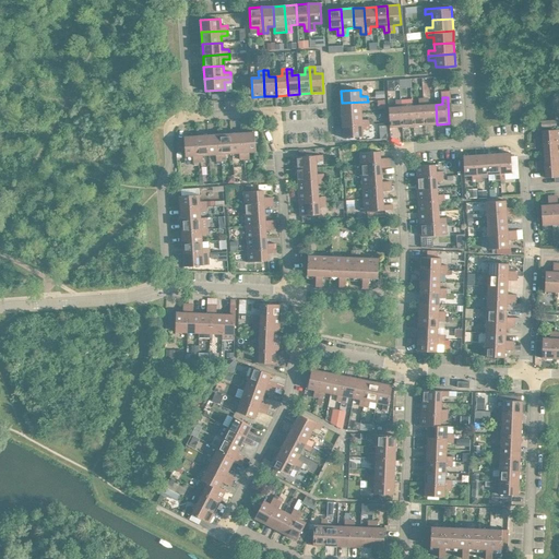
[(419,106),(413,106),(414,126),(426,125),(424,98),(419,99),(419,106)]
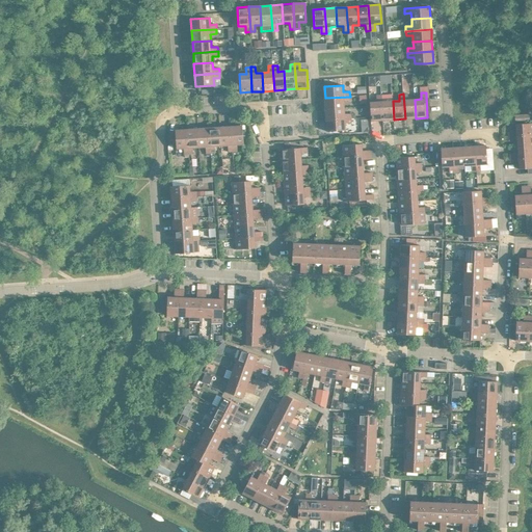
[(408,94),(403,94),(405,118),(416,118),(415,100),(408,100),(408,94)]
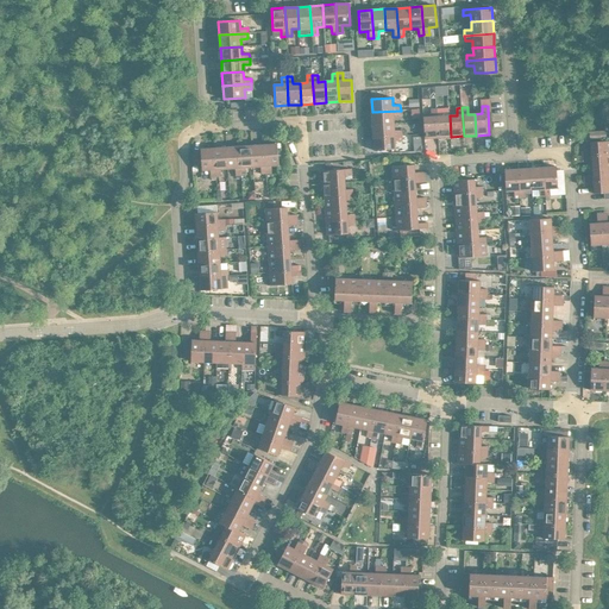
[(441,108),(437,110),(438,138),(451,137),(450,115),(443,115),(441,108)]
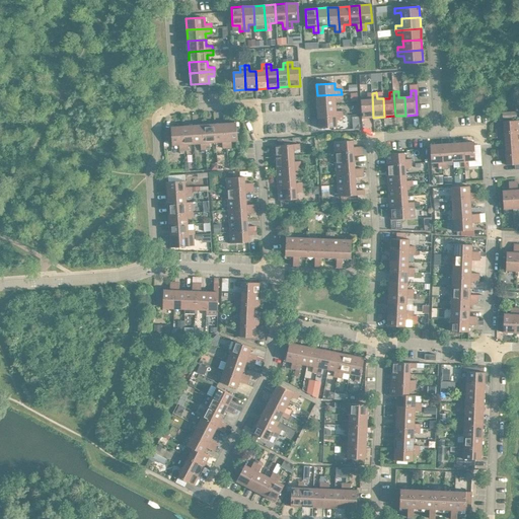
[(373,118),(372,93),(367,93),(368,99),(361,99),(362,118),(373,118)]
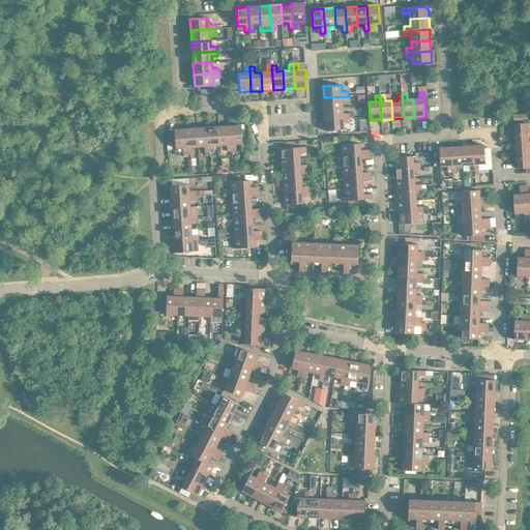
[(324,97),(324,109),(343,108),(343,100),(349,100),(349,96),(324,97)]
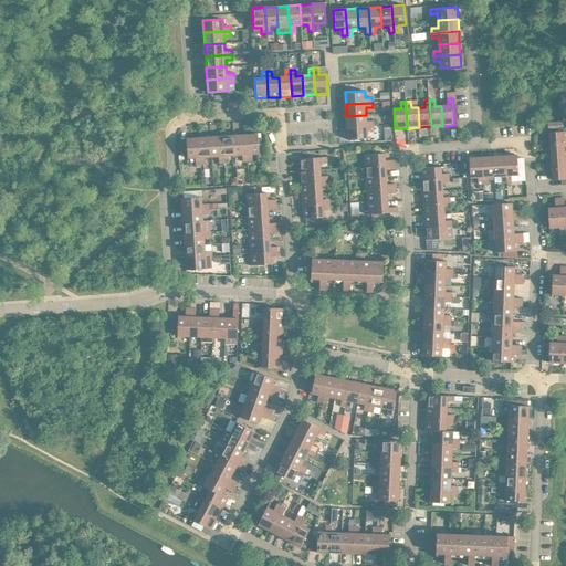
[(346,116),(347,127),(374,126),(374,121),(367,122),(366,115),(346,116)]
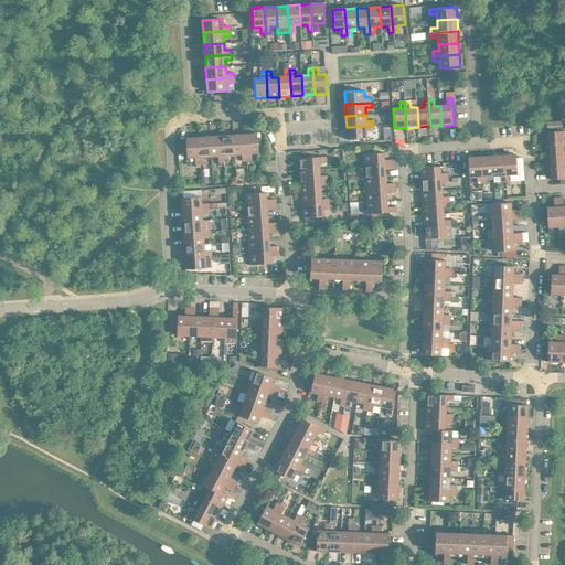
[(562,120),(546,121),(547,129),(563,128),(562,120)]
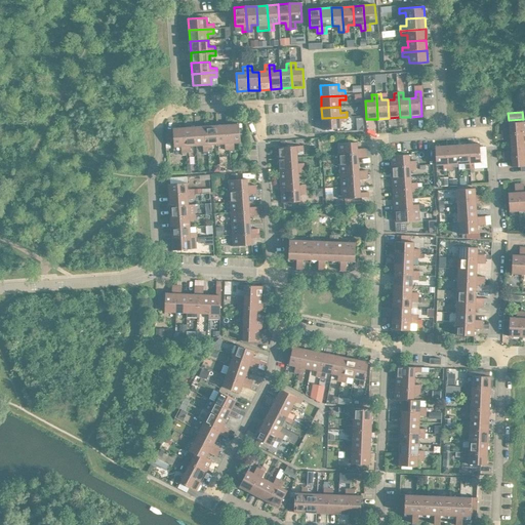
[(347,117),(322,118),(323,129),(341,128),(340,122),(347,121),(347,117)]
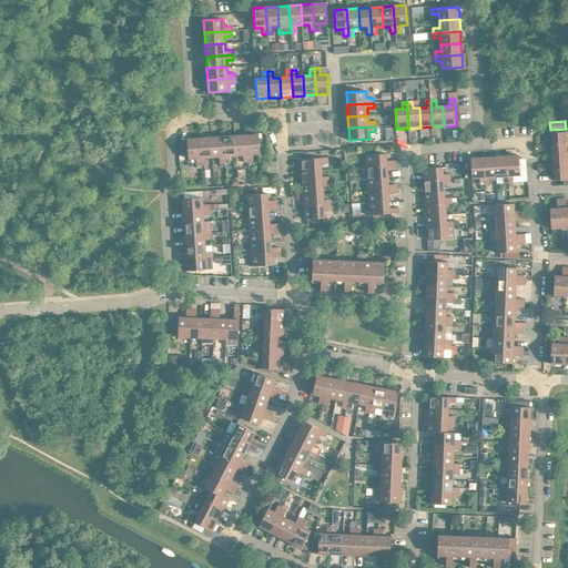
[(543,141),(543,145),(567,143),(567,131),(551,132),(551,140),(543,141)]
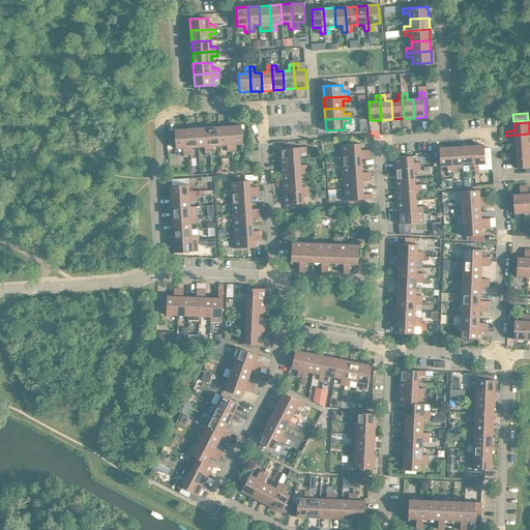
[(241,125),(230,126),(232,151),(233,150),(237,150),(236,144),(243,144),(241,125)]
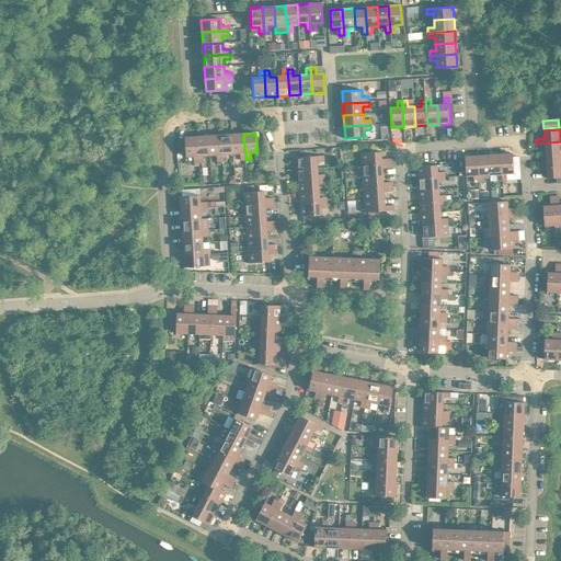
[(232,134),(220,135),(222,161),(227,161),(227,155),(233,153),(232,134)]
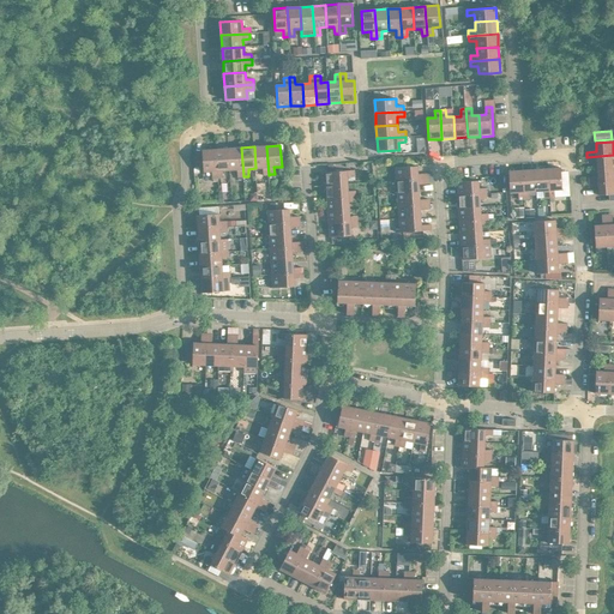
[(266,146),(254,146),(256,168),(263,168),(264,175),(269,175),(266,146)]
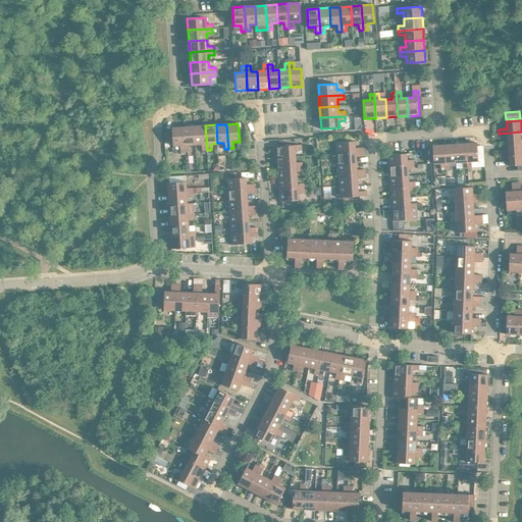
[(205,125),(194,126),(196,145),(202,144),(202,150),(207,150),(205,125)]
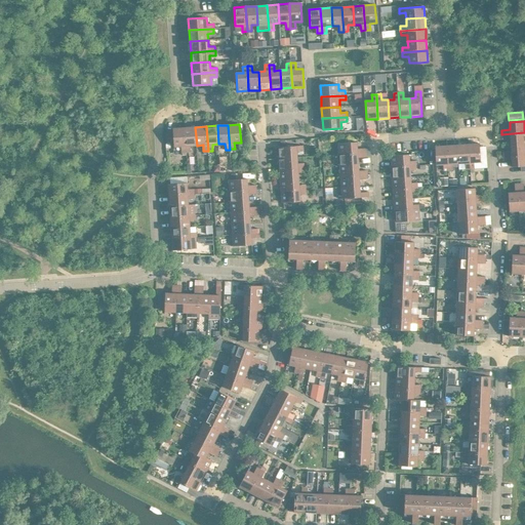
[(187,152),(185,127),(173,128),(174,147),(182,147),(182,153),(187,152)]
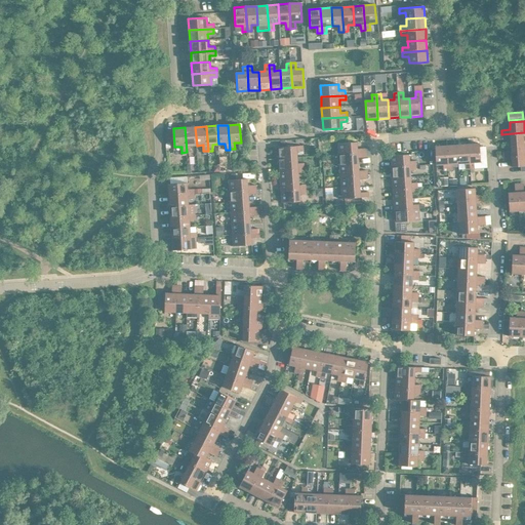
[(195,127),(185,127),(187,152),(191,152),(191,146),(197,146),(195,127)]
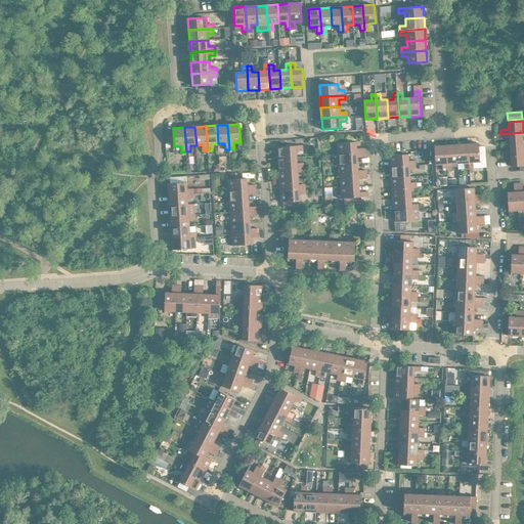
[(510,138),(510,144),(523,143),(523,132),(500,134),(501,138),(510,138)]
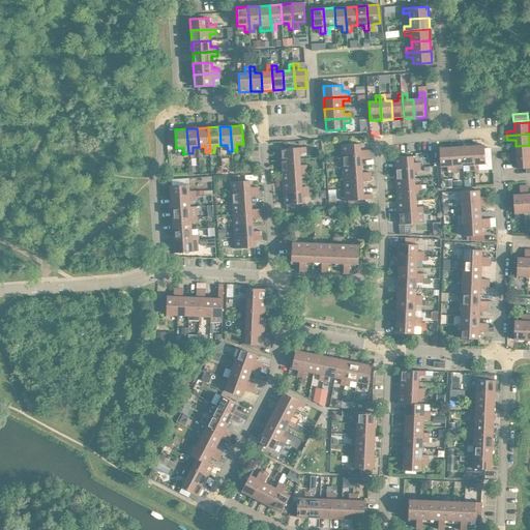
[(342,145),(343,156),(370,154),(370,150),(361,150),(360,143),(342,145)]
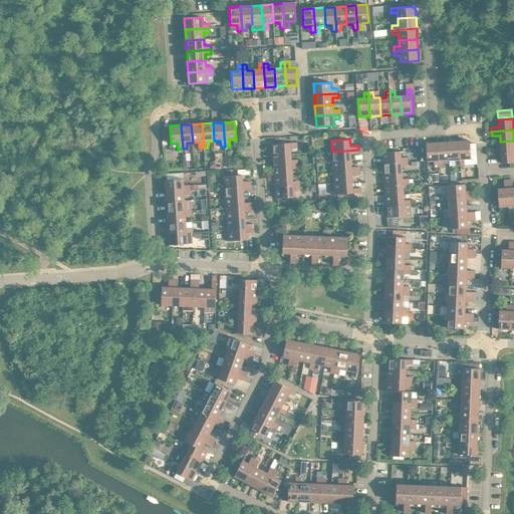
[(470,141),(459,142),(460,166),(465,165),(464,159),(471,159),(470,141)]
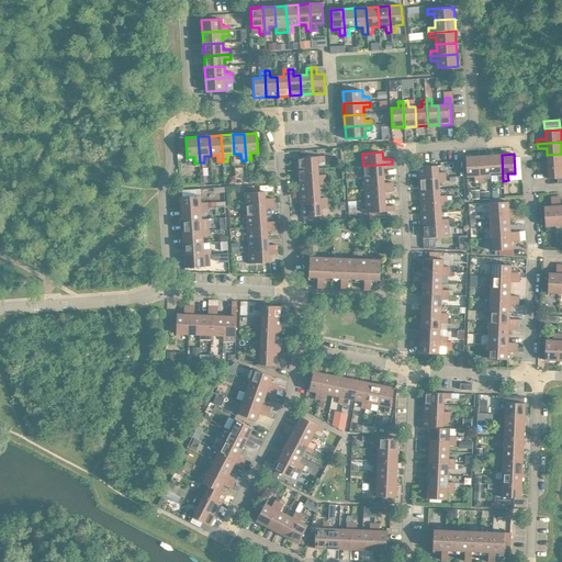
[(539,163),(539,167),(561,165),(561,154),(547,155),(548,163),(539,163)]
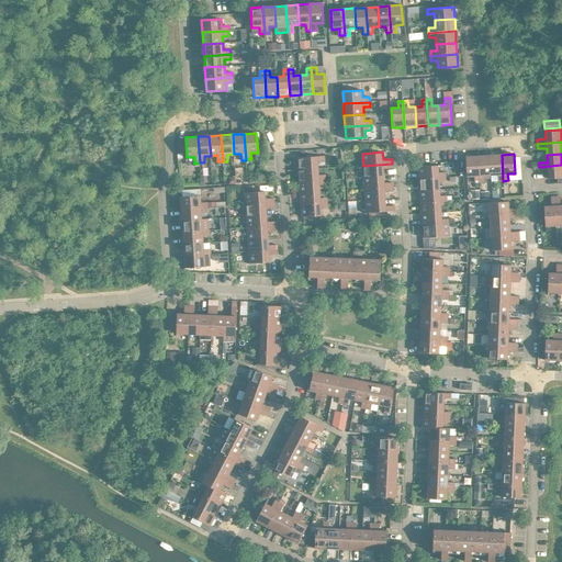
[(490,155),(478,156),(480,182),(485,182),(484,176),(491,175),(490,155)]
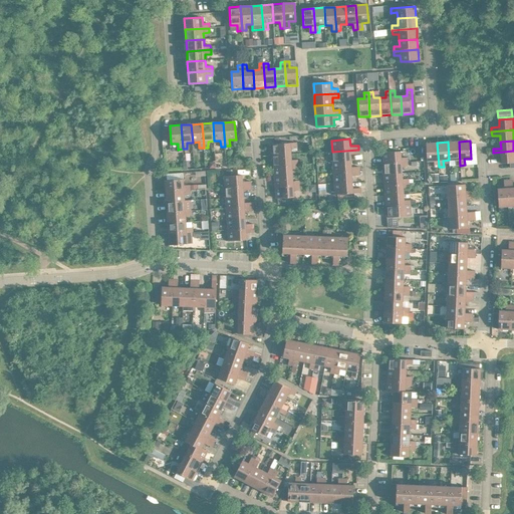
[(459,142),(448,142),(449,160),(455,160),(456,166),(460,166),(459,142)]
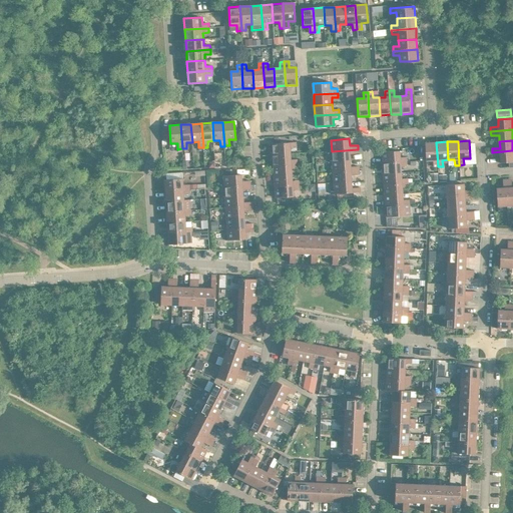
[(272,143),(273,155),(291,153),(291,147),(297,147),(296,142),(272,143)]
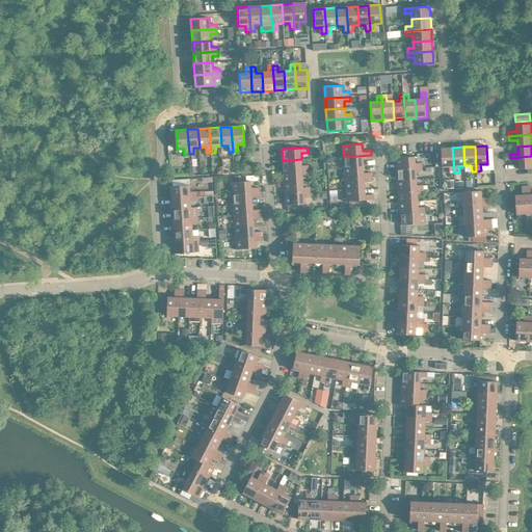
[(454,173),(452,148),(441,149),(443,167),(449,166),(450,173),(454,173)]
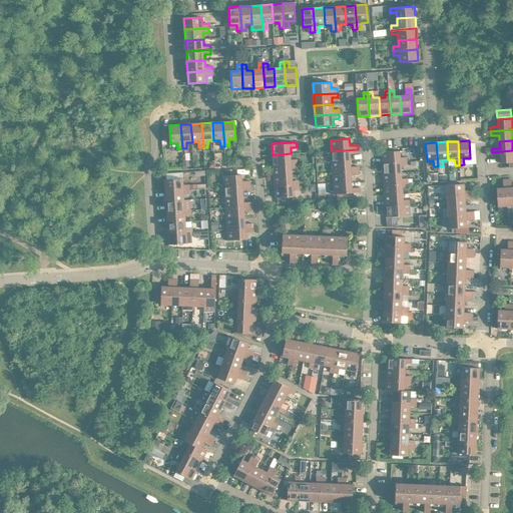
[(332,151),(332,161),(351,160),(350,154),(358,153),(358,149),(332,151)]
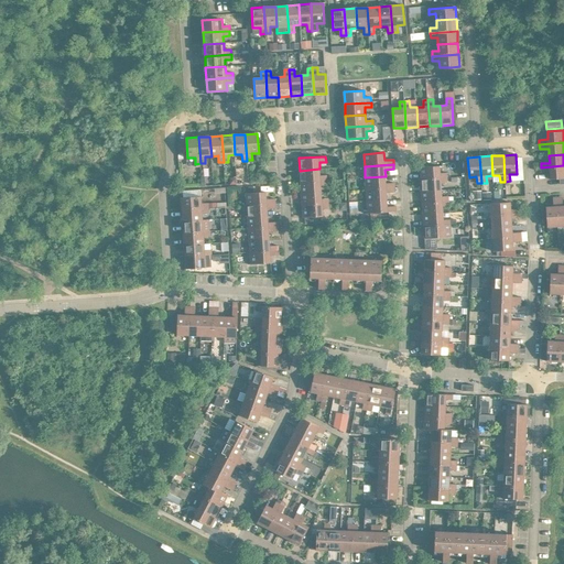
[(563,165),(541,167),(541,173),(550,172),(551,180),(560,179),(560,184),(563,183),(563,165)]
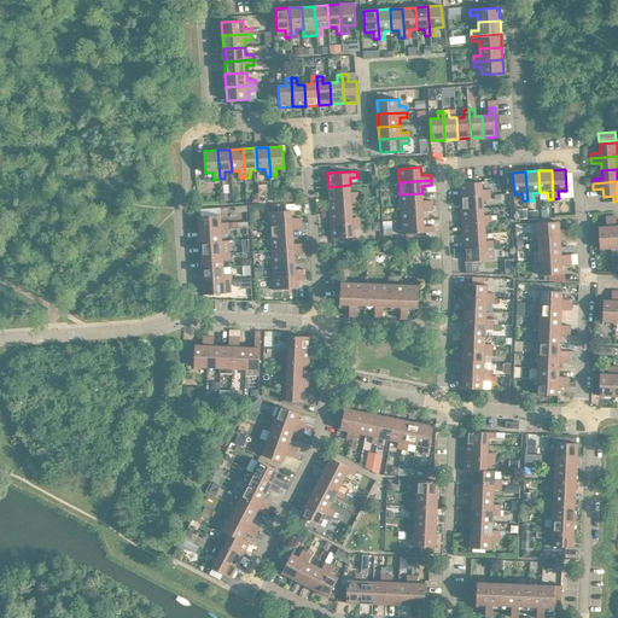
[(460,184),(461,197),(490,194),(489,190),(482,190),(482,182),(460,184)]
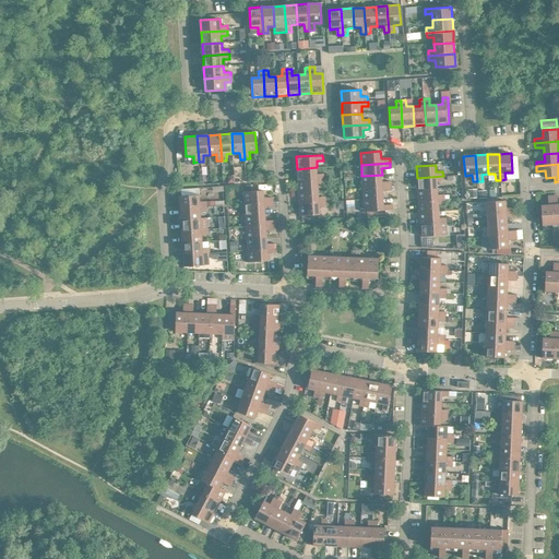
[(297,169),(298,180),(324,179),(323,174),(317,174),(317,167),(297,169)]
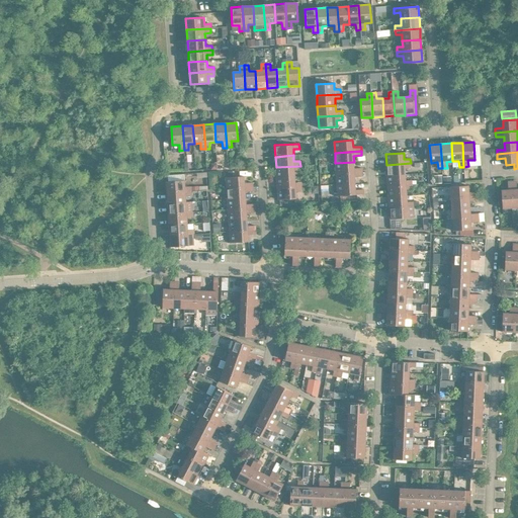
[(335,163),(336,174),(362,172),(362,168),(354,168),(354,162),(335,163)]
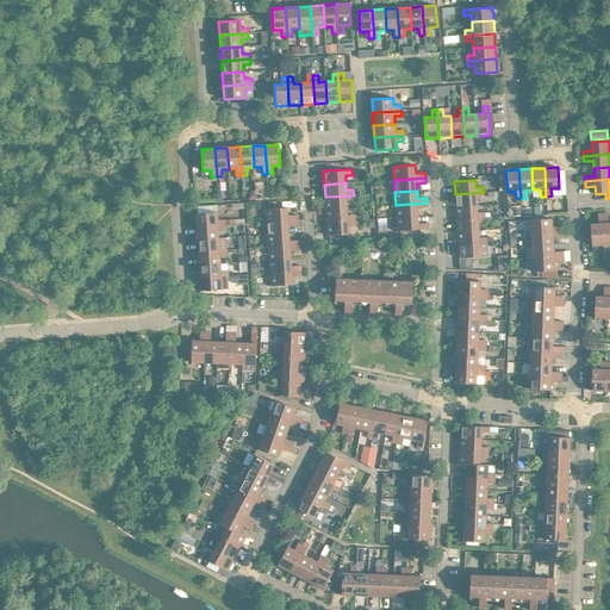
[(455,194),(455,207),(477,205),(477,198),(484,198),(484,192),(455,194)]
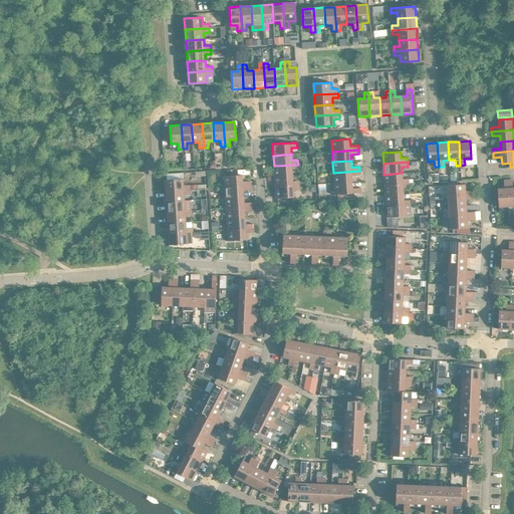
[(274,166),(274,177),(292,176),(292,169),(298,169),(298,165),(274,166)]
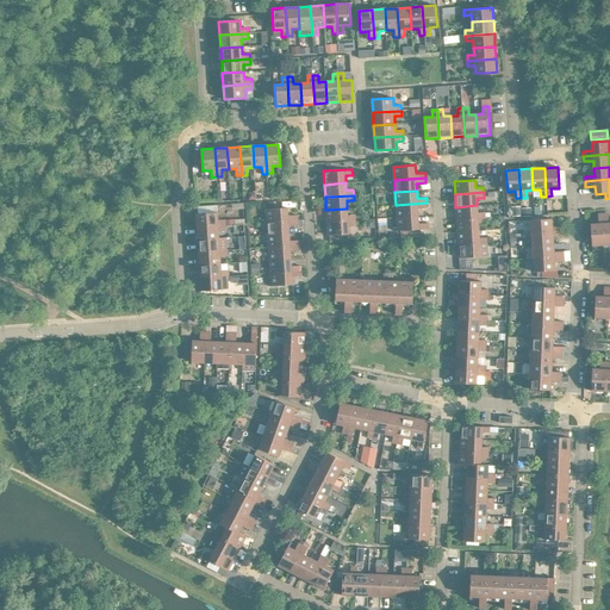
[(396,205),(397,218),(418,216),(418,209),(428,207),(427,203),(396,205)]
